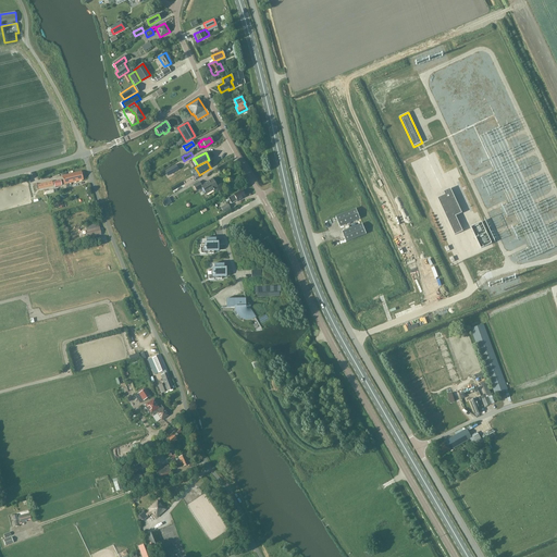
[(175,164),(164,171),(166,176),(178,169),(175,164)]
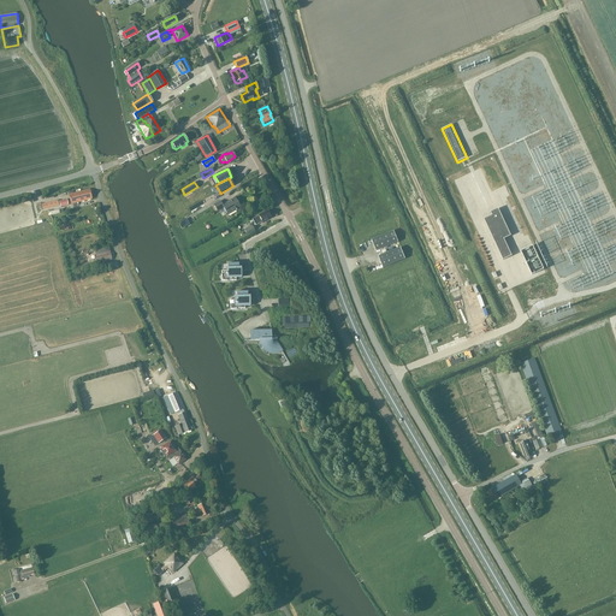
[(92,199),(90,189),(69,194),(71,203),(92,199)]
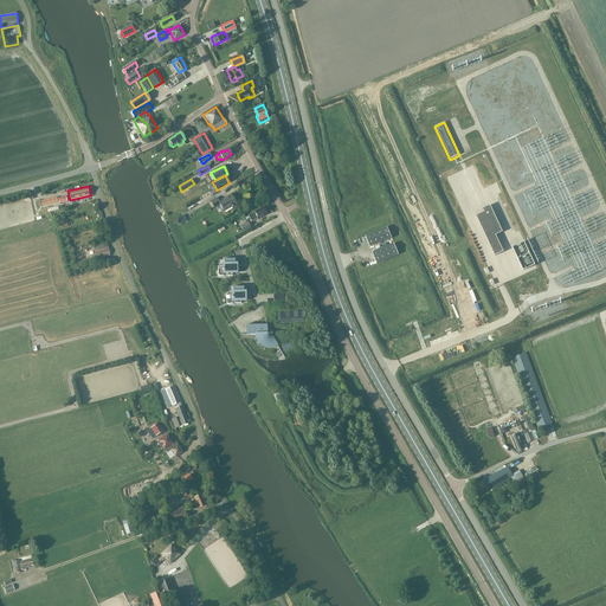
[(233,208),(237,206),(231,194),(218,202),(216,198),(208,202),(213,208),(219,204),(224,211),(232,206),(233,208)]
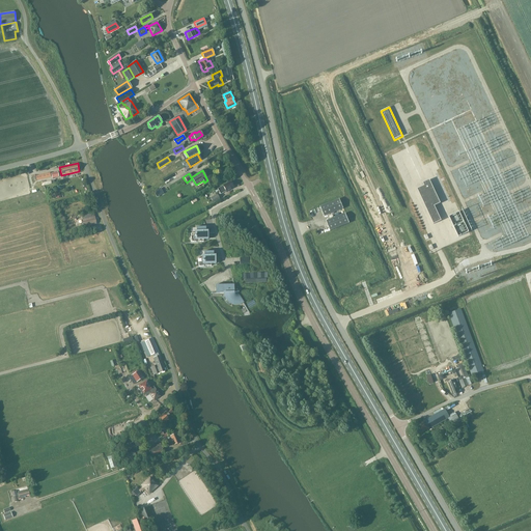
[(173,173),(163,179),(166,185),(176,177),(173,173)]
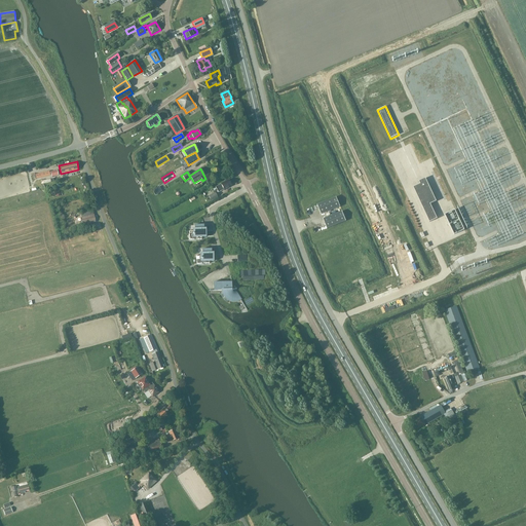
[(420,184),(413,187),(429,222),(438,218),(430,203),(437,201),(425,178),(419,181),(420,184)]
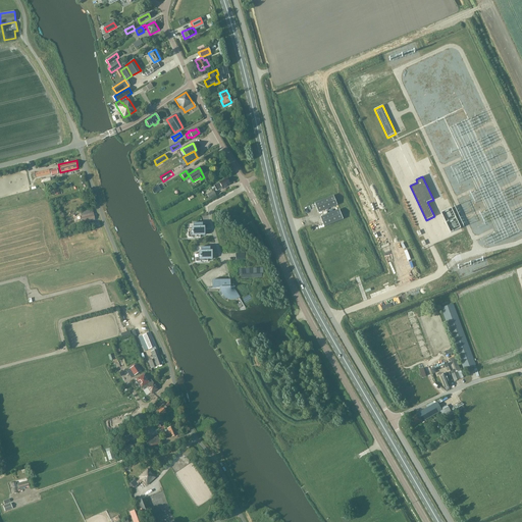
[(230,184),(228,180),(227,180),(226,178),(213,186),(216,192),(230,184)]
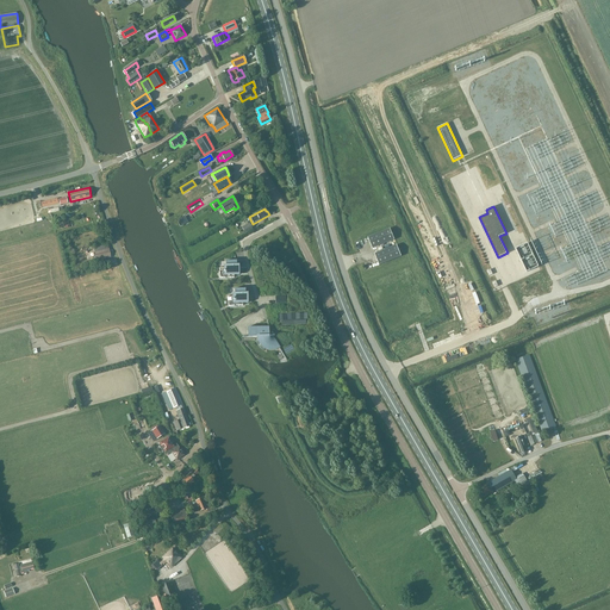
[(184,217),(176,222),(180,226),(187,223),(184,217)]
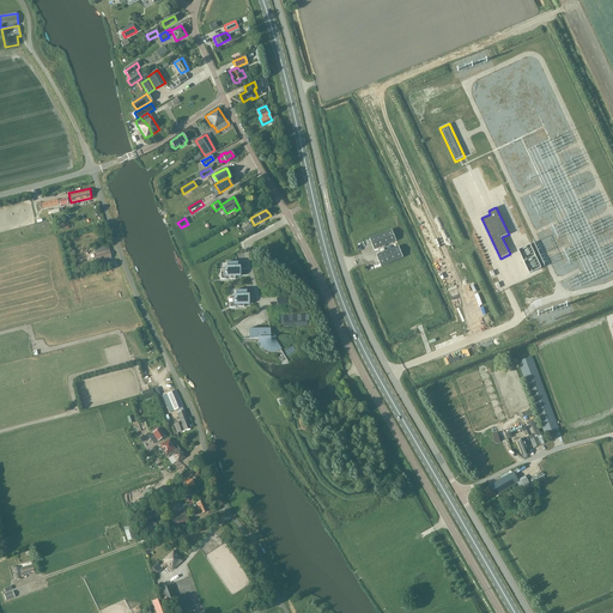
[(392,230),(370,238),(374,249),(396,241),(392,230)]
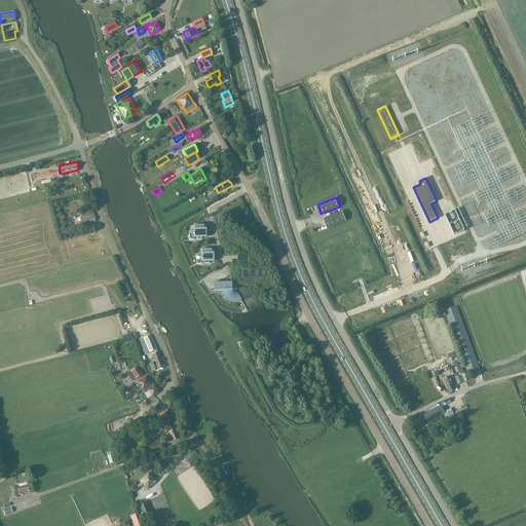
[(83,225),(96,222),(92,211),(80,214),(83,225)]
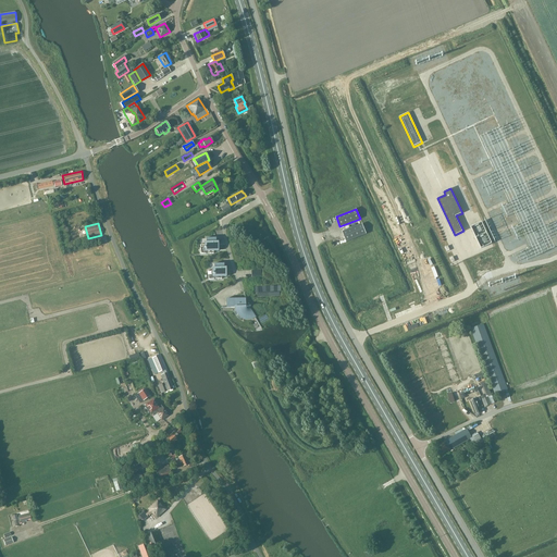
[(362,223),(342,232),(346,242),(366,234),(362,223)]
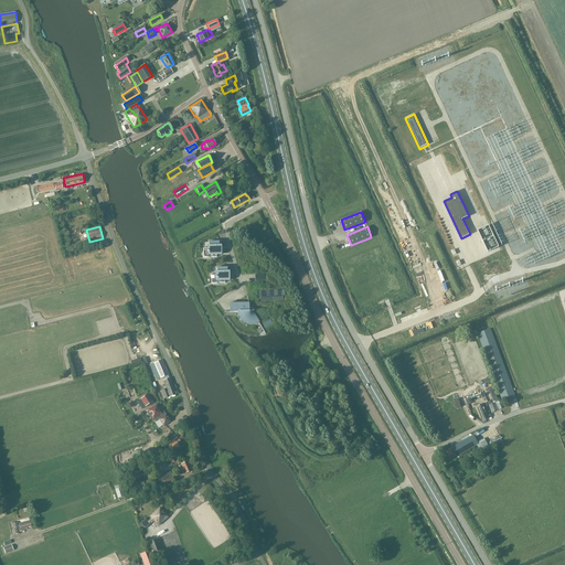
[(203,248),(203,257),(216,257),(216,255),(221,255),(221,246),(219,246),(219,242),(210,242),(210,246),(208,246),(208,248),(203,248)]
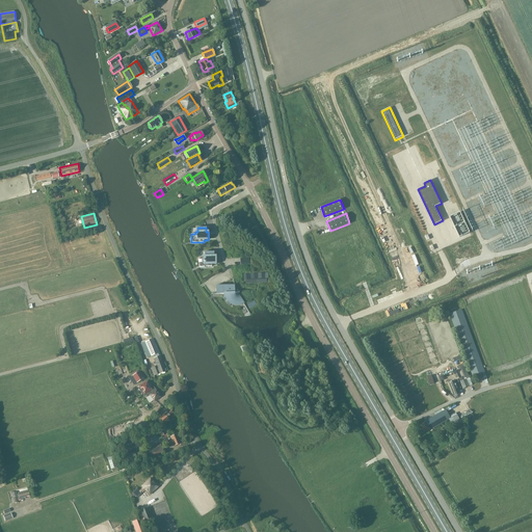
[(215,264),(215,256),(213,256),(213,251),(205,253),(205,257),(203,257),(203,259),(198,259),(198,267),(212,267),(211,265),(215,264)]
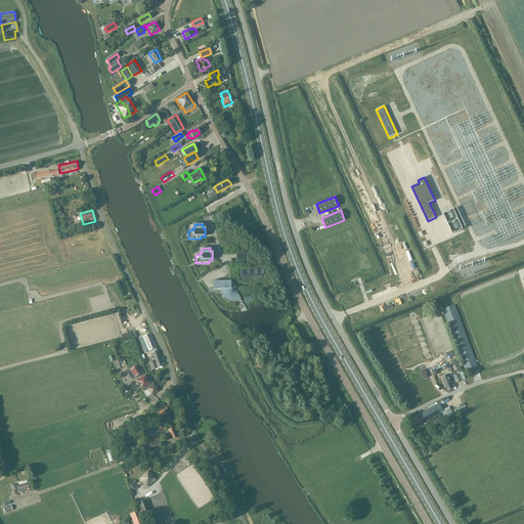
[(209,290),(219,290),(219,291),(220,292),(220,293),(220,294),(221,295),(221,296),(222,297),(223,297),(224,298),(225,299),(226,300),(227,300),(228,301),(230,301),(231,301),(232,301),(233,301),(234,301),(235,300),(236,300),(237,300),(238,299),(233,291),(233,292),(232,292),(231,292),(230,291),(230,290),(229,290),(229,289),(230,289),(230,281),(219,281),(219,289),(209,290)]
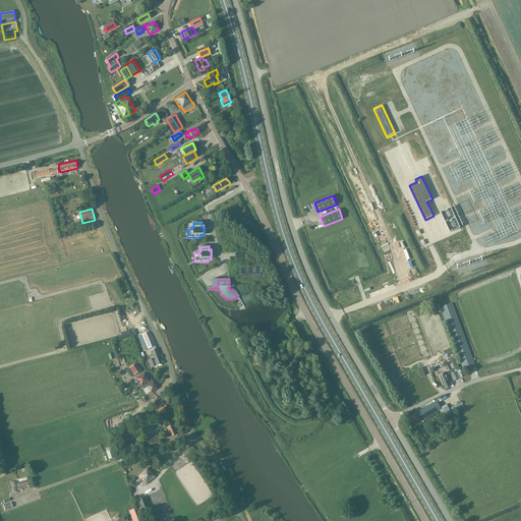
[(475,364),(463,334),(452,303),(440,307),(463,368),(475,364)]
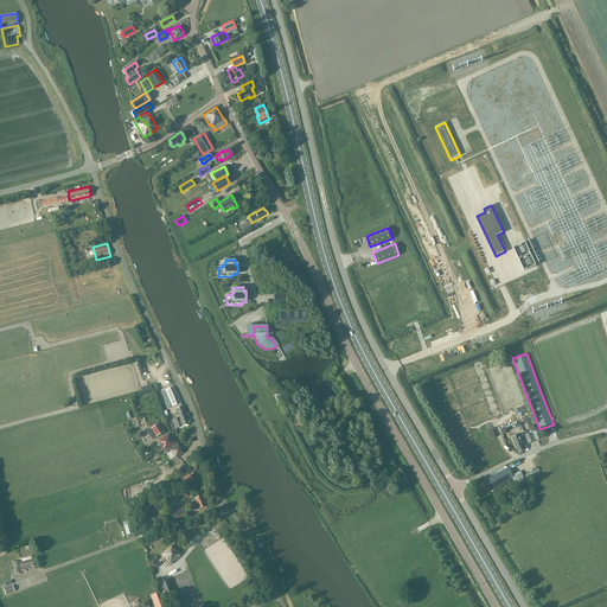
[(174,387),(168,389),(161,393),(165,401),(164,402),(165,404),(166,403),(168,409),(174,406),(176,409),(178,417),(172,420),(176,429),(189,425),(186,419),(187,419),(180,402),(174,387)]
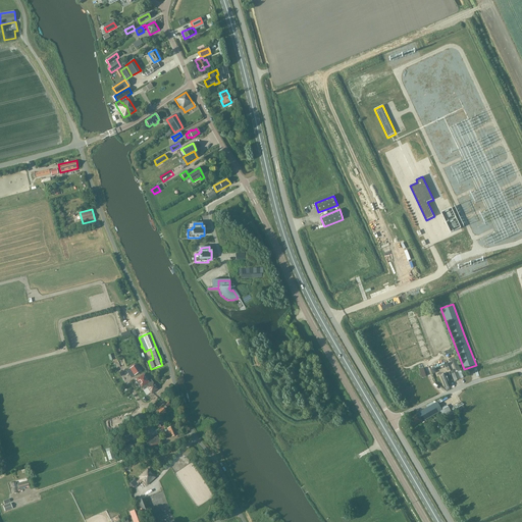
[(129,369),(135,375),(141,371),(137,364),(129,369)]
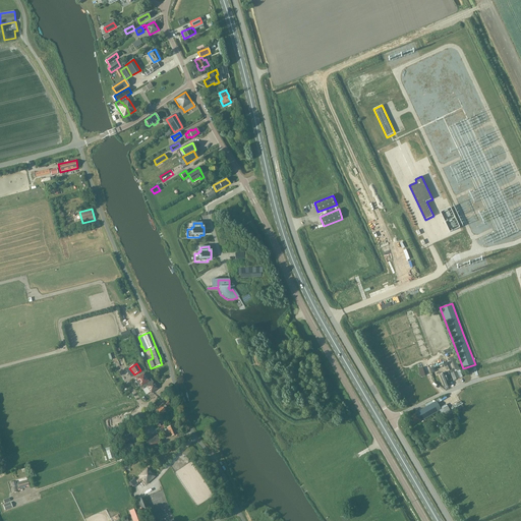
[(459,369),(456,370),(456,368),(450,370),(454,381),(462,377),(459,369)]
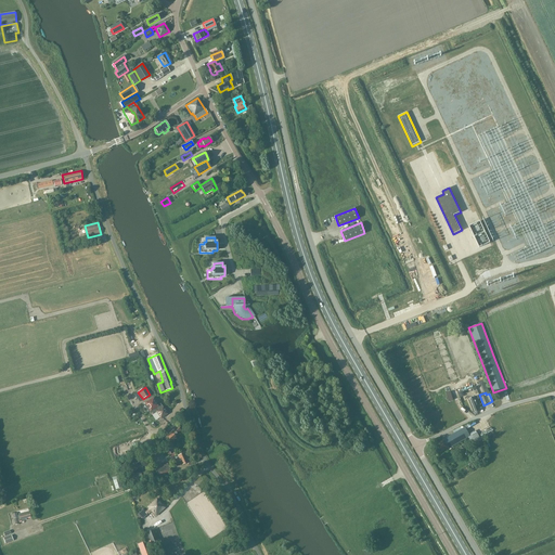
[(477,396),(468,399),(474,413),(480,411),(478,405),(480,404),(477,396)]
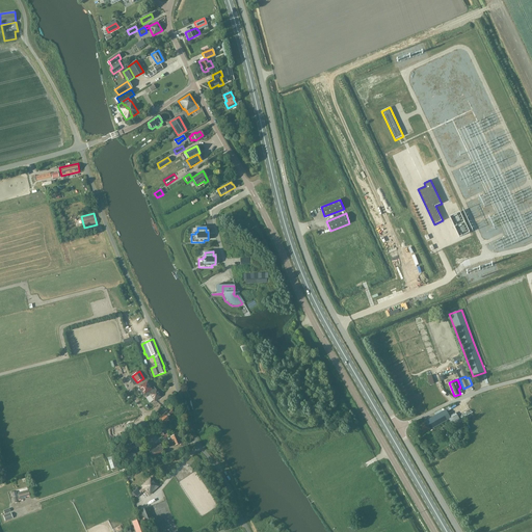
[(139,388),(137,389),(141,395),(143,393),(147,397),(150,395),(154,401),(160,397),(154,387),(151,389),(147,382),(139,388)]
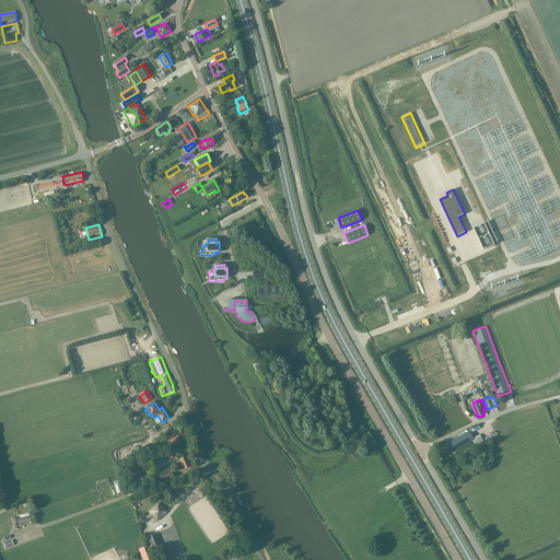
[(456,451),(474,440),(468,430),(467,431),(467,430),(456,435),(457,436),(447,443),(440,448),(444,456),(452,452),(455,450),(456,451)]
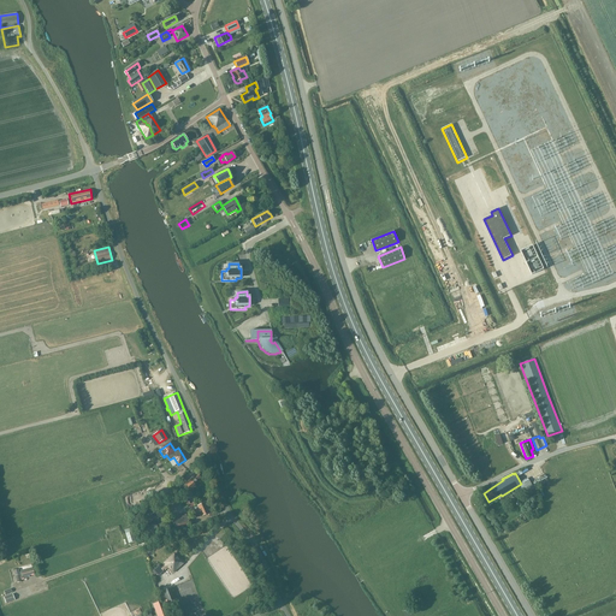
[(196,474),(183,487),(189,493),(196,486),(194,484),(201,478),(196,474)]
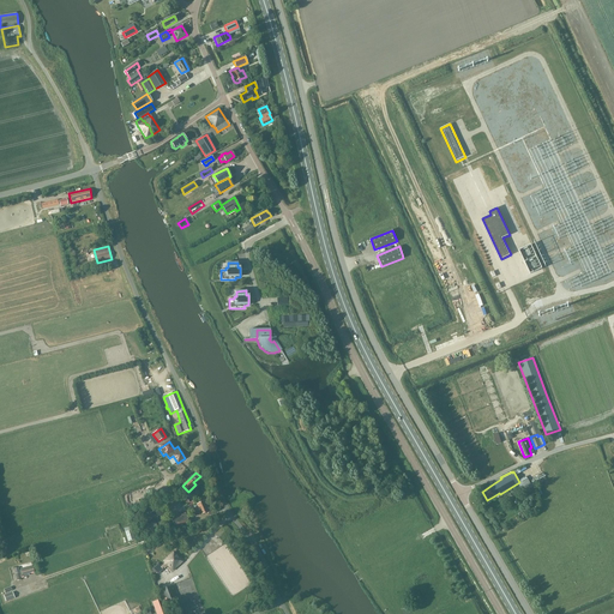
[(198,506),(190,510),(193,517),(202,513),(202,515),(209,511),(204,501),(197,504),(198,506)]
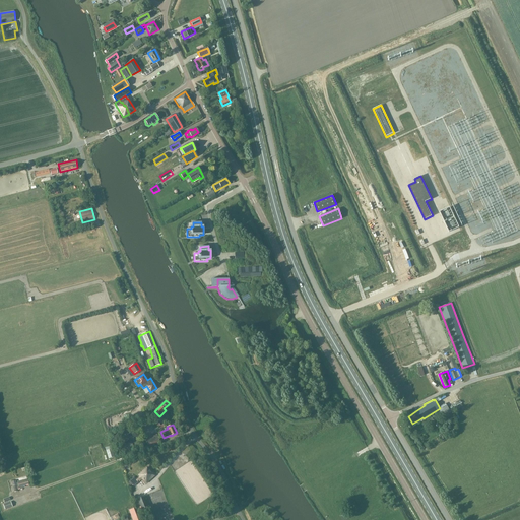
[(159,442),(156,435),(144,439),(147,446),(159,442)]
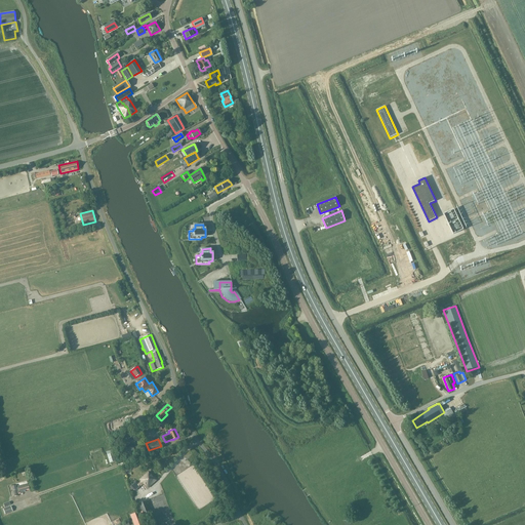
[(114,452),(113,449),(106,452),(107,454),(107,455),(109,463),(116,461),(113,452),(114,452)]
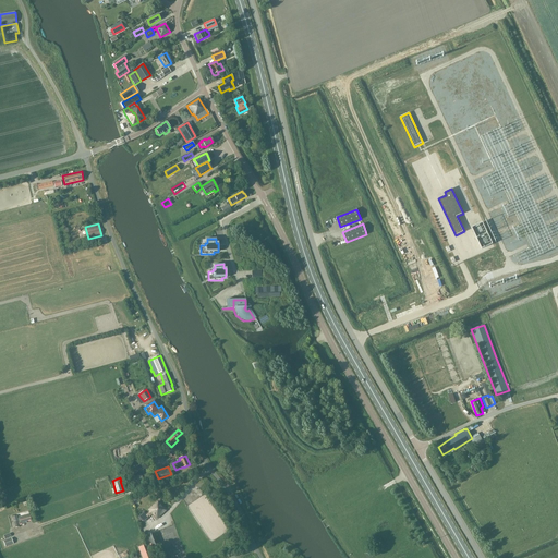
[(202,493),(210,483),(204,477),(195,486),(202,493)]
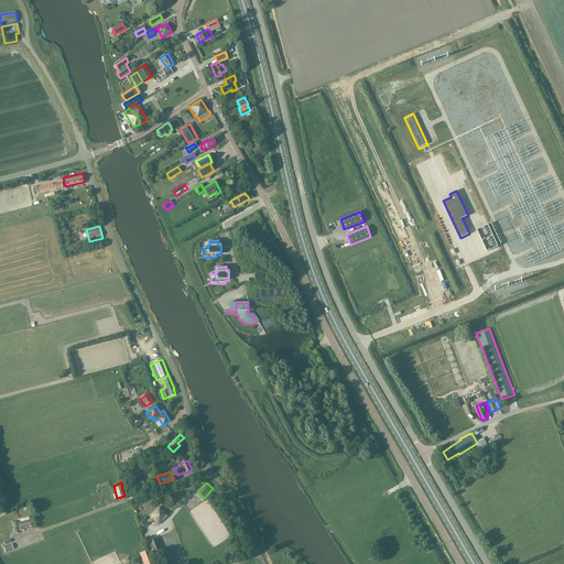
[(159,524),(167,516),(160,508),(151,516),(151,517),(148,521),(144,518),(140,522),(145,528),(150,523),(149,523),(151,522),(154,520),(159,524)]
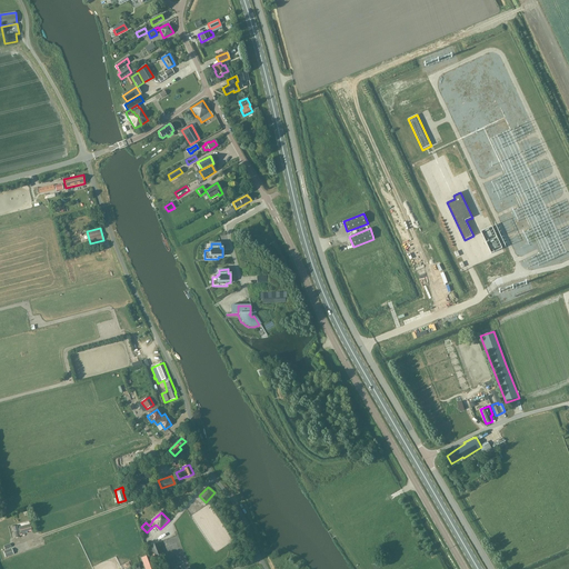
[(31,530),(30,525),(18,527),(19,529),(18,529),(17,526),(12,527),(13,532),(16,539),(19,538),(19,535),(28,533),(27,531),(31,530)]
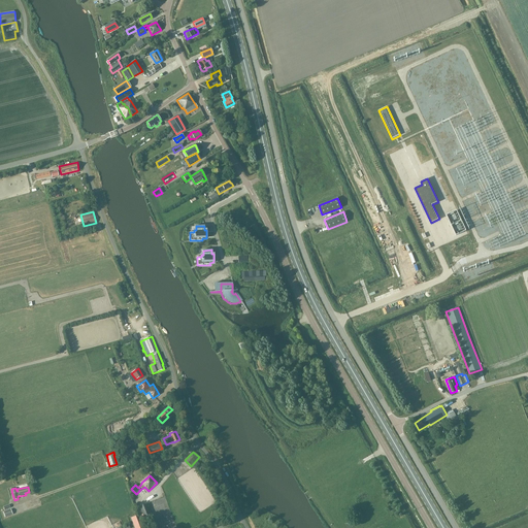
[(144,518),(150,516),(145,504),(139,506),(144,518)]
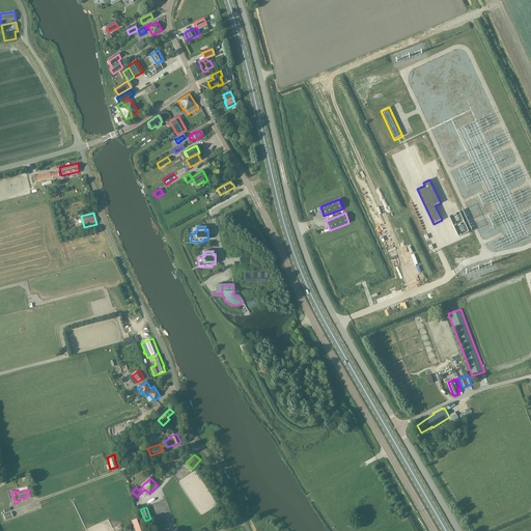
[(12,518),(10,512),(3,515),(5,521),(12,518)]
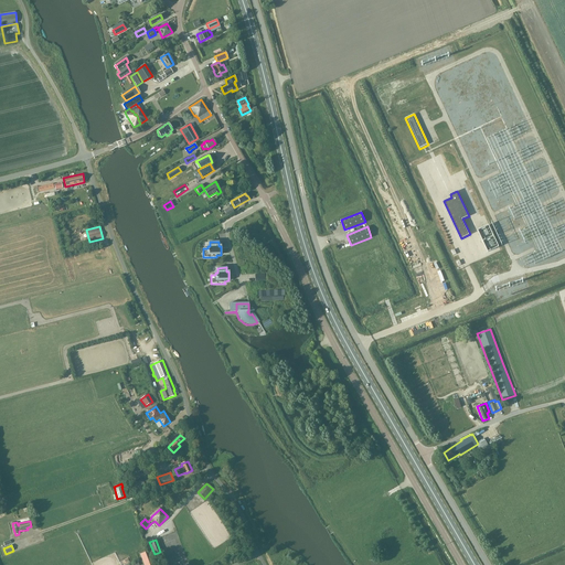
[(145,552),(140,554),(144,564),(149,562),(145,552)]
